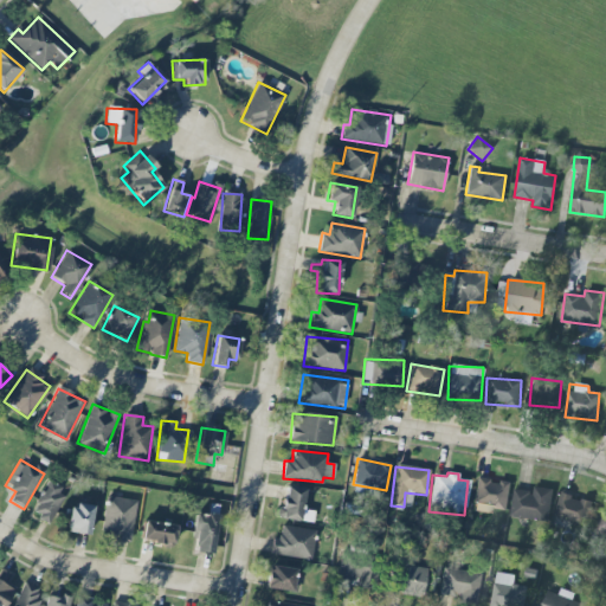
[(474,504),(507,509),(510,482),(476,478),(474,504)]
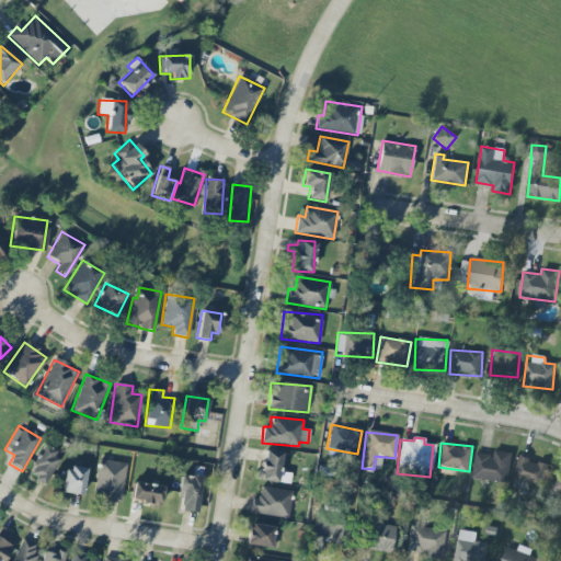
[(29,478),(46,485),(60,455),(44,447),(29,478)]
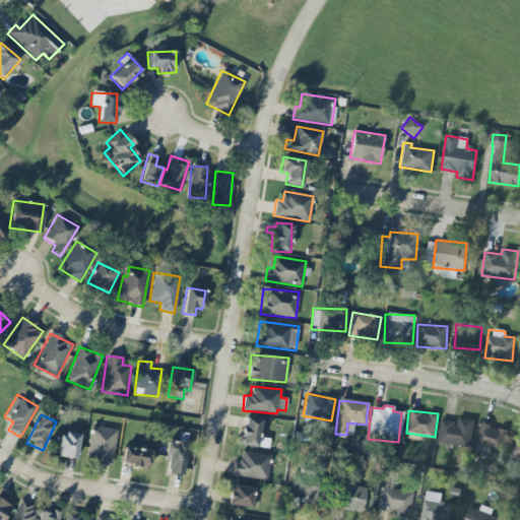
[(257,448),(262,419),(244,416),(239,445),(257,448)]
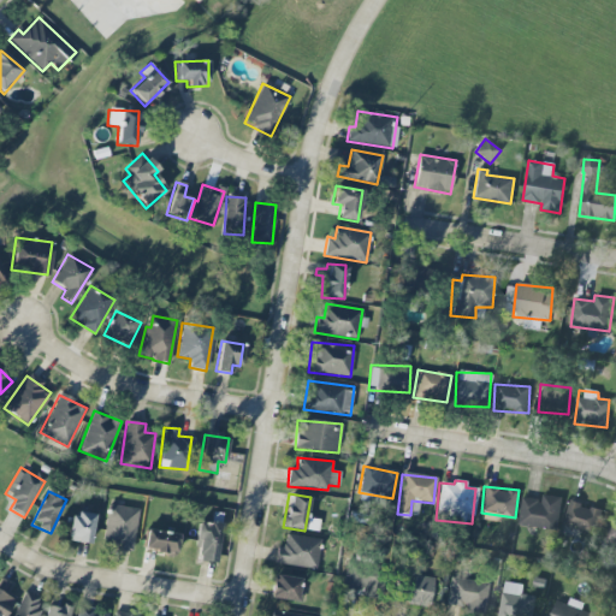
[(522,498),(538,501),(538,503),(540,503),(542,495),(561,498),(556,531),(519,525),(522,498)]
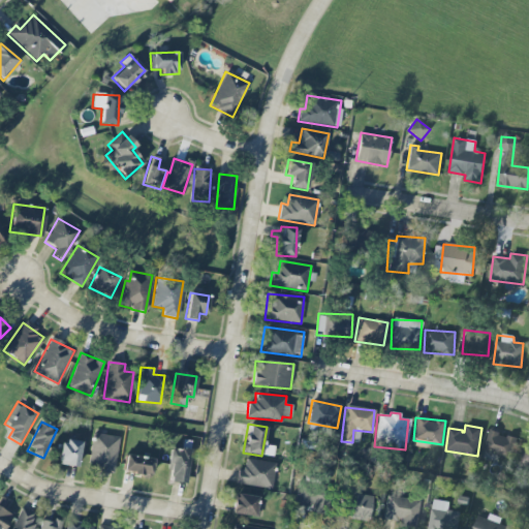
[(516,438),(489,430),(481,452),(509,460),(516,438)]
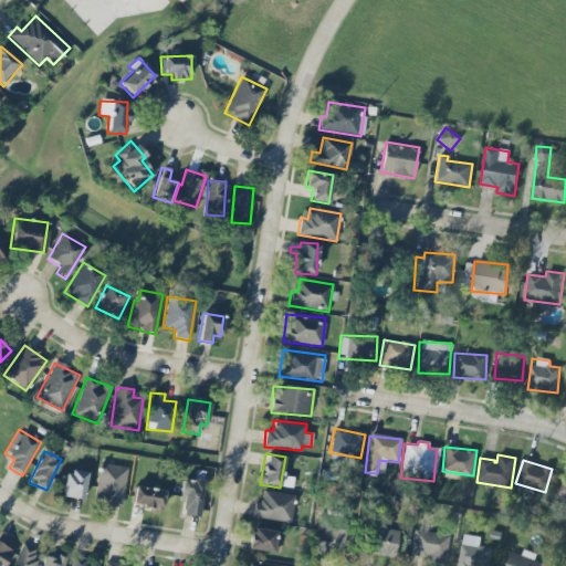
[(123,504),(126,468),(100,464),(96,502),(123,504)]
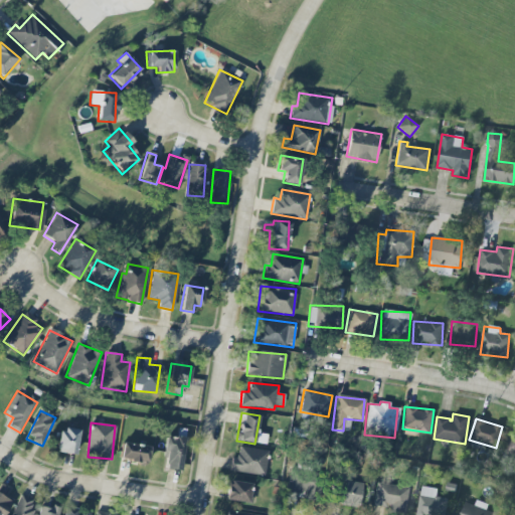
[(76,455),(78,430),(63,427),(63,433),(57,432),(55,452),(76,455)]
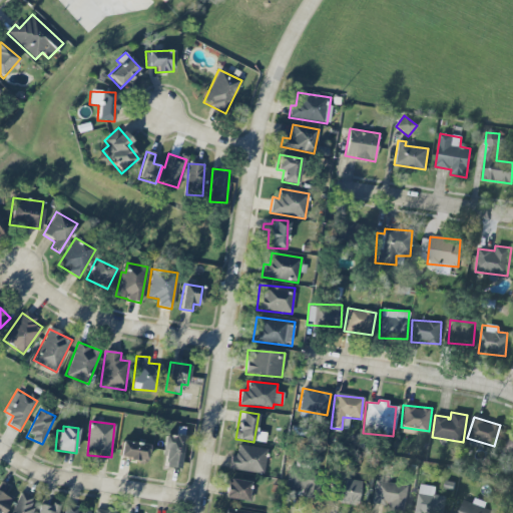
[(512,434),(510,434),(503,453),(512,456),(512,434)]
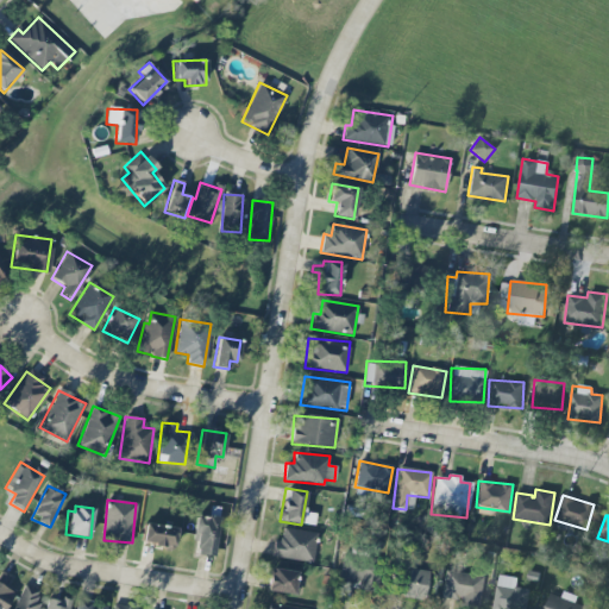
[(217,557),(218,516),(195,516),(195,557),(217,557)]
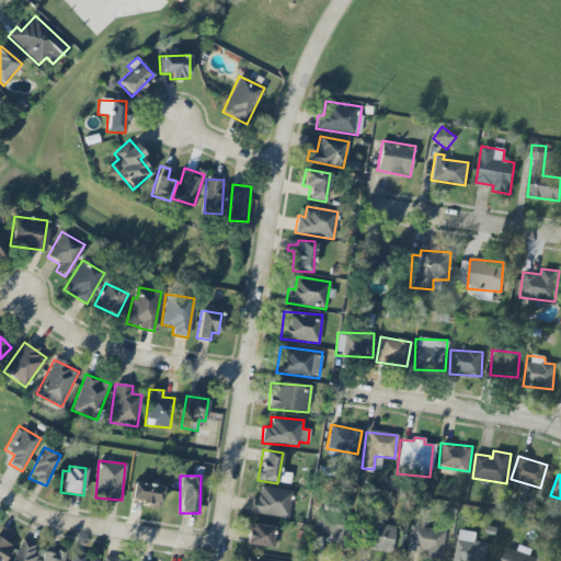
[(130,501),(161,504),(163,485),(133,482),(130,501)]
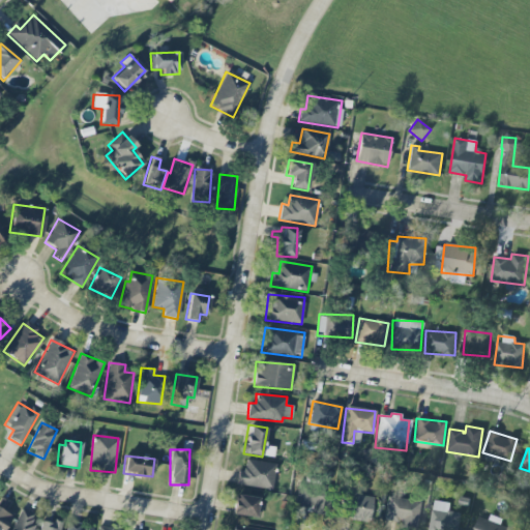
[(276,464),(243,459),(239,486),(272,490),(276,464)]
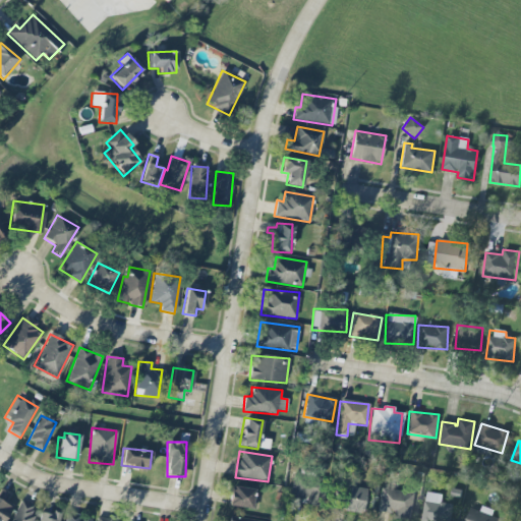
[(369,490),(344,484),(338,509),(363,514),(369,490)]
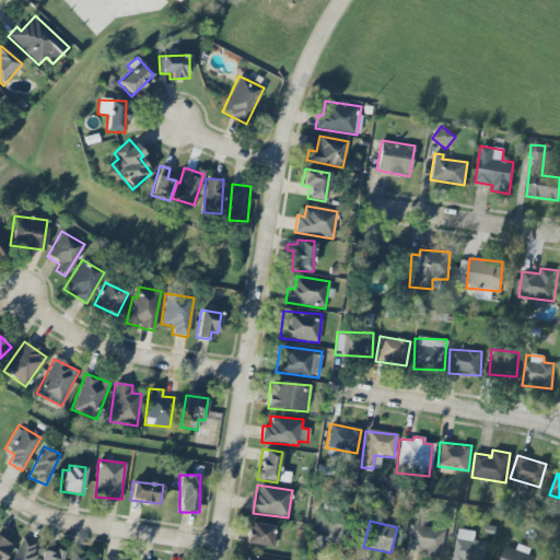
[(245,543),(273,548),(278,527),(248,522),(245,543)]
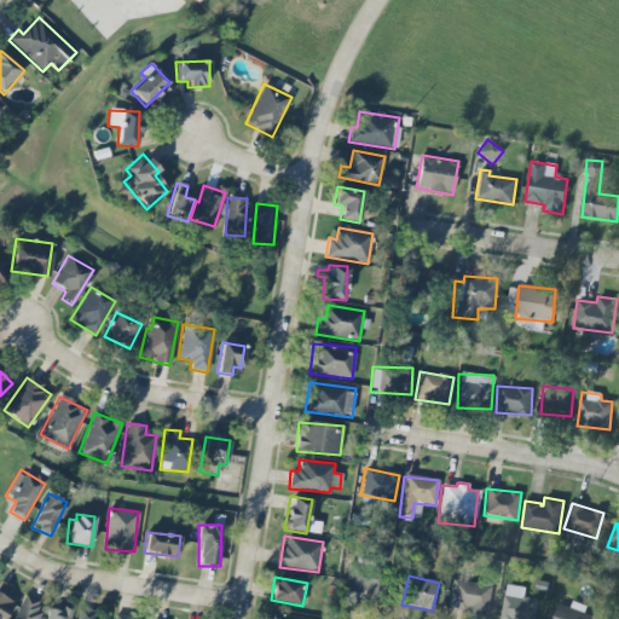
[(486,618),(490,585),(451,580),(449,608),(467,609),(467,615),(486,618)]
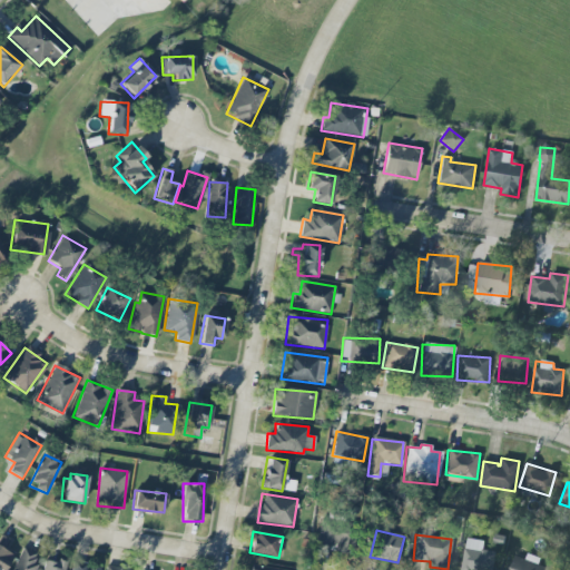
[(483,540),(464,539),(461,569),(493,569),(495,551),(482,550),(483,540)]
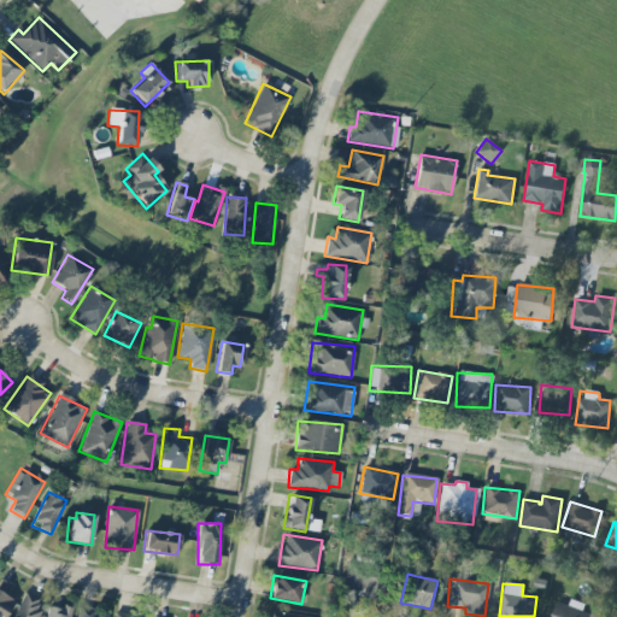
[(0,616),(5,616),(13,600),(0,592),(0,616)]
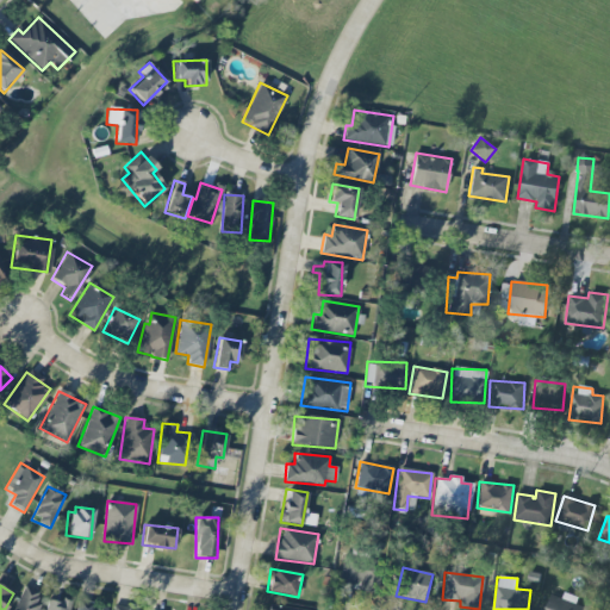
[(35,609),(42,595),(23,586),(13,609),(35,609)]
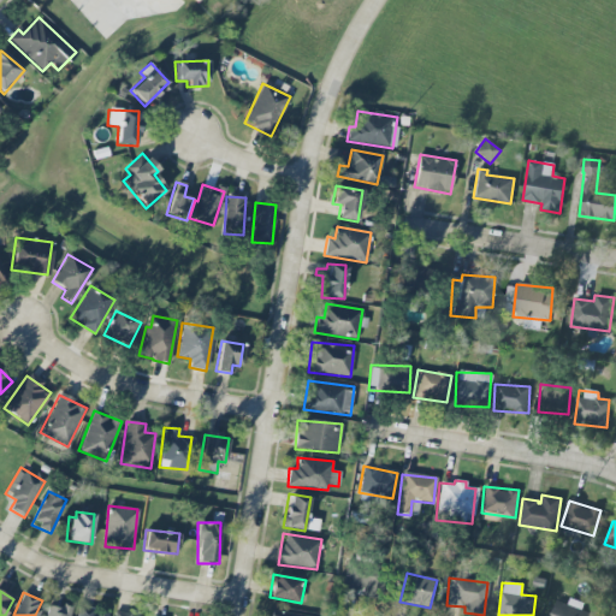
[(587,615),(588,612),(581,610),(584,603),(569,599),(568,604),(555,600),(550,615),(587,615)]
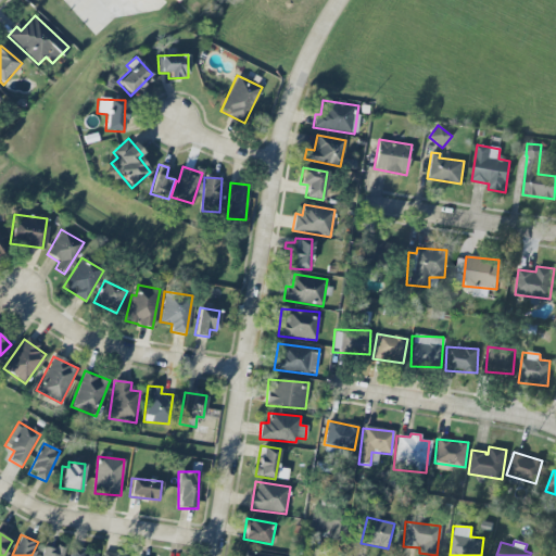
[(62,555),(64,551),(43,545),(40,555),(62,555)]
